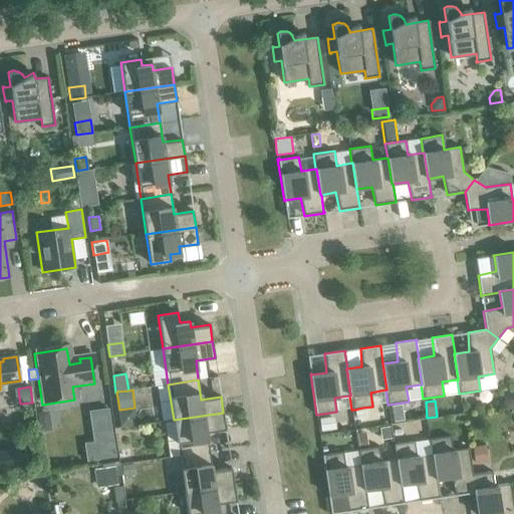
[(402,405),(391,406),(393,422),(404,420),(402,405)]
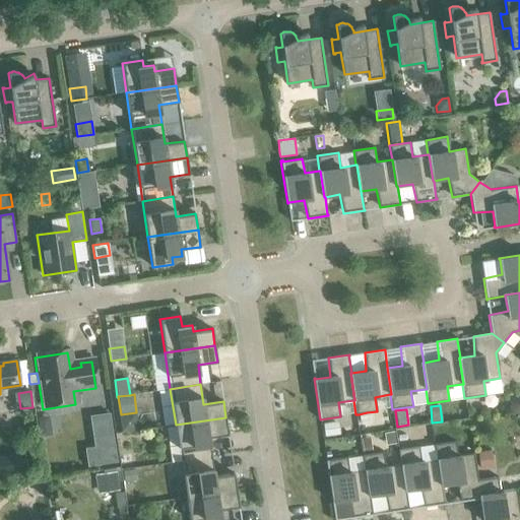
[(367,412),(359,414),(360,421),(368,420),(367,412)]
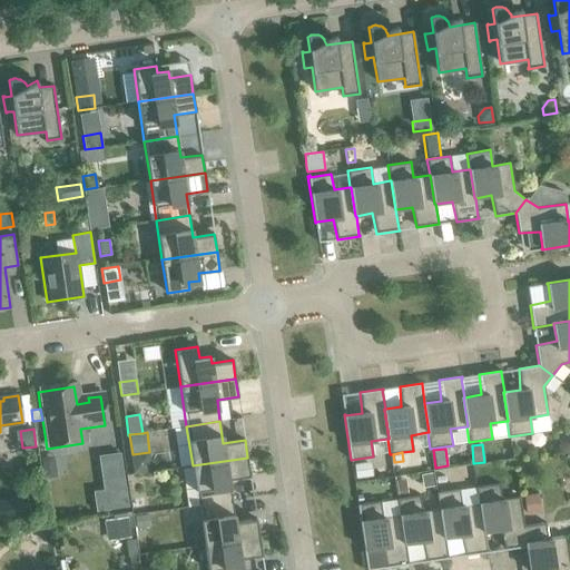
[(193,465),(198,505),(232,500),(228,479),(251,475),(247,458),(193,465)]
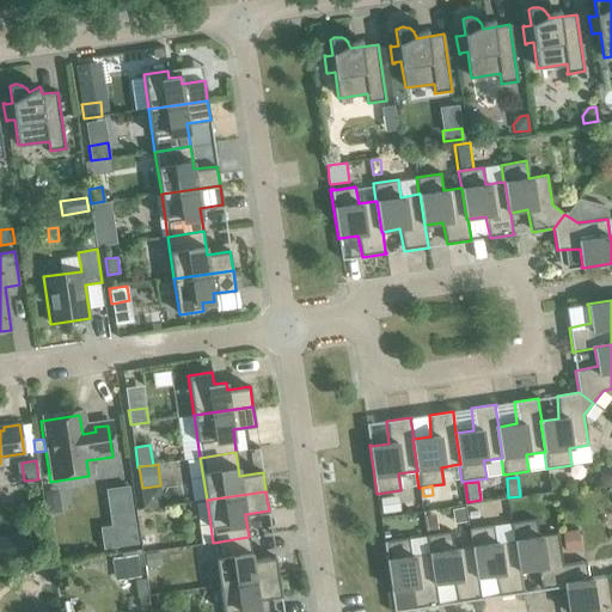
[(397,495),(380,497),(383,514),(399,512),(397,495)]
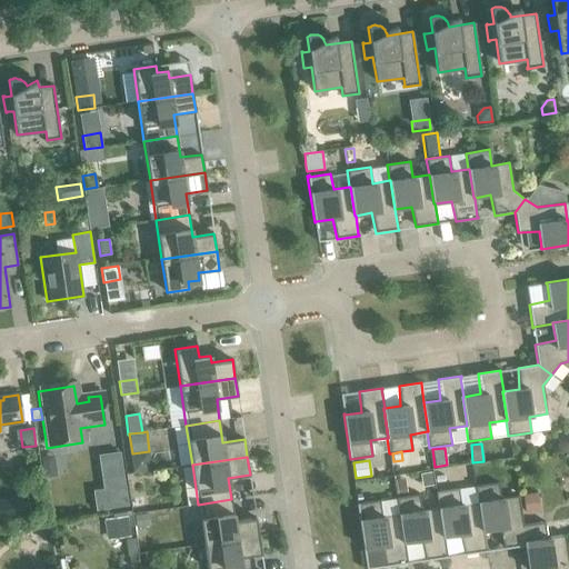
[(405,479),(395,480),(398,498),(408,497),(405,479)]
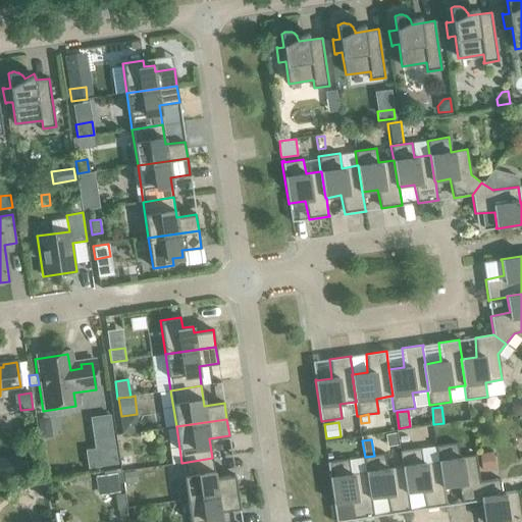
[(114,440),(97,444),(100,467),(117,464),(114,440)]
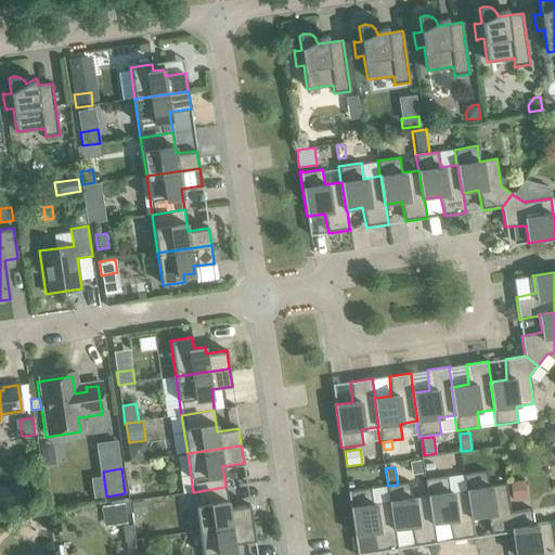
[(491,536),(512,532),(513,532),(510,511),(511,511),(506,483),(488,487),(486,470),(463,475),(466,490),(470,517),(472,517),(487,515),(491,536)]
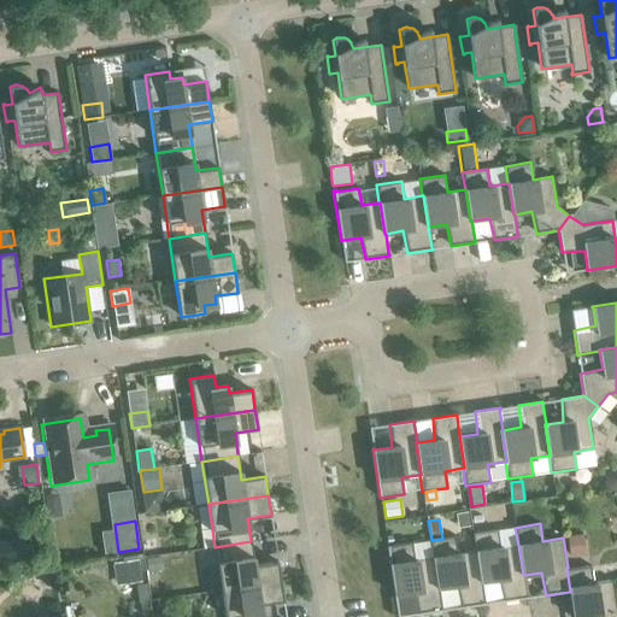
[(528,597),(524,575),(523,575),(518,545),(500,547),(498,530),(472,534),(475,551),(476,551),(481,582),(499,580),(504,601),(528,598),(528,597)]
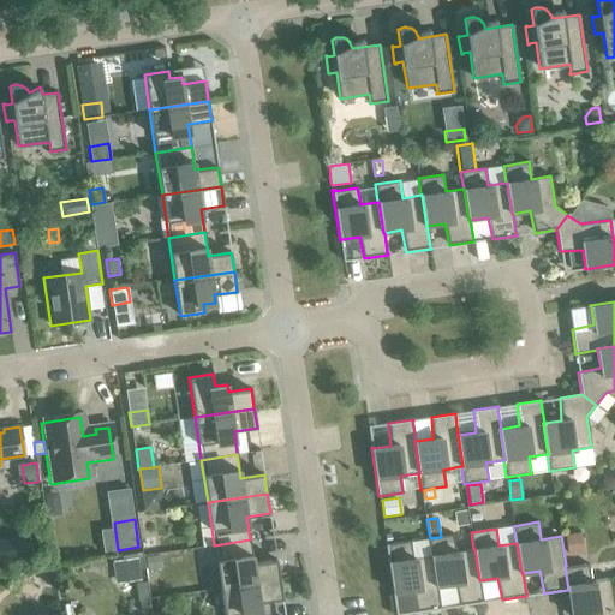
[(580,533),(565,535),(568,555),(584,553),(580,533)]
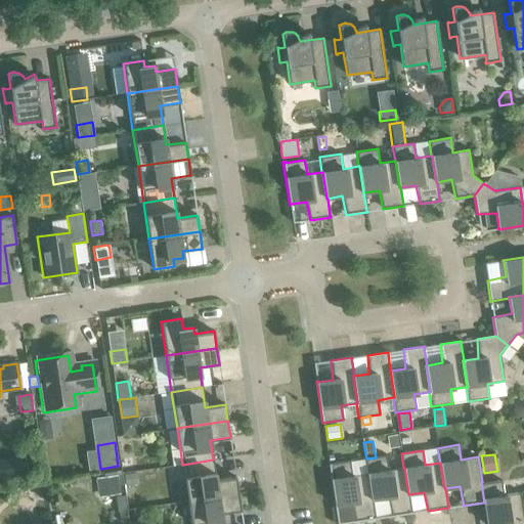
[(411,512),(408,494),(404,468),(403,468),(388,470),(386,455),(376,457),(366,459),(364,459),(366,473),(367,473),(372,499),(373,499),(387,497),(391,516),(412,513),(411,512)]
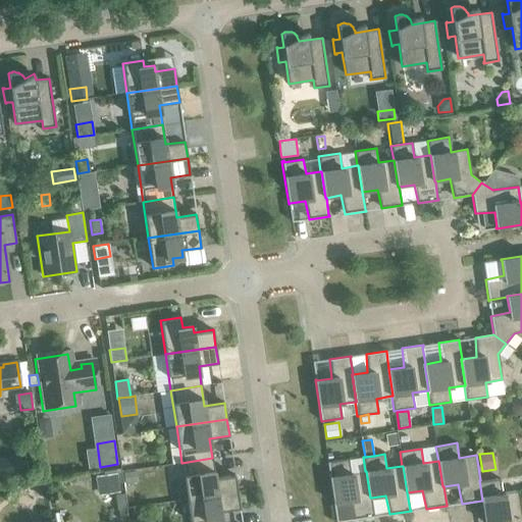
[(24,456),(0,459),(0,478),(28,474),(24,456)]
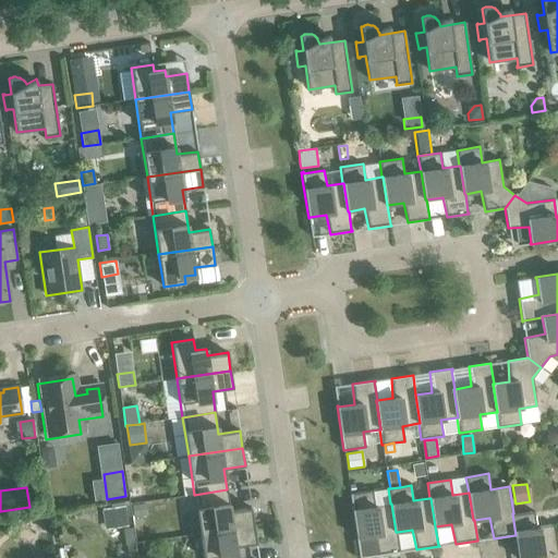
[(140,487),(130,488),(132,500),(142,499),(140,487)]
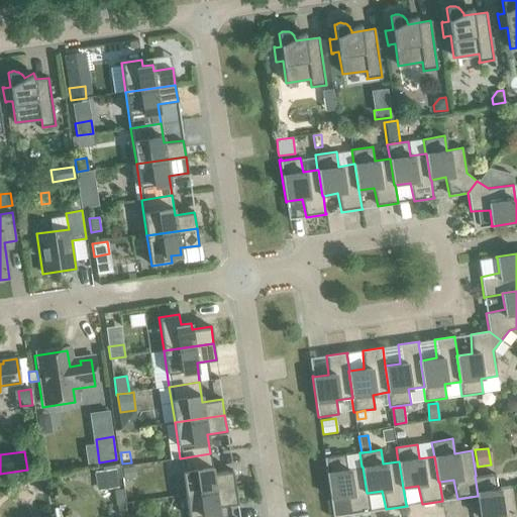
[(180,458),(185,494),(235,487),(232,471),(213,474),(210,453),(180,458)]
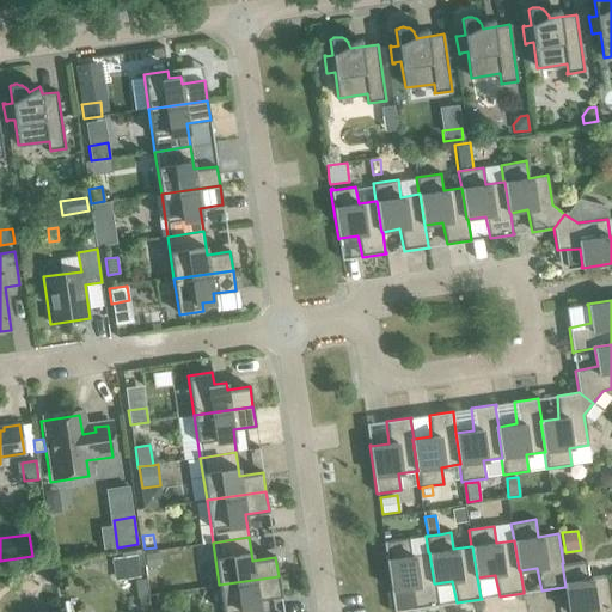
[(438,604),(435,583),(434,583),(429,552),(428,552),(410,555),(408,538),(399,539),(384,542),(391,591),(392,591),(392,589),(410,587),(415,610),(439,606),(439,604),(438,604)]
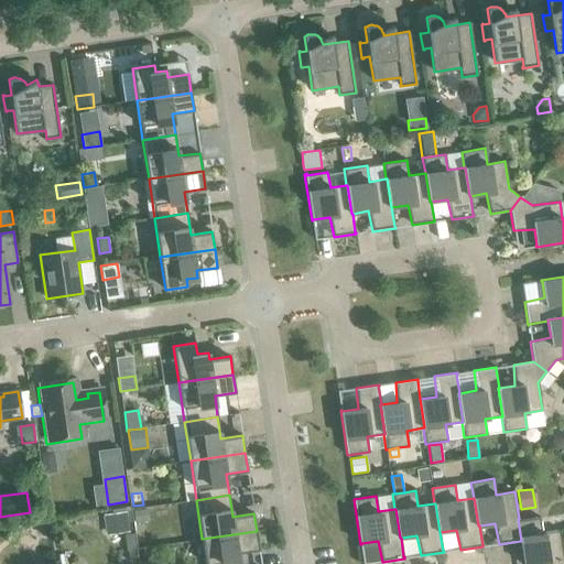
[(145,509),(133,511),(134,522),(148,521),(145,509)]
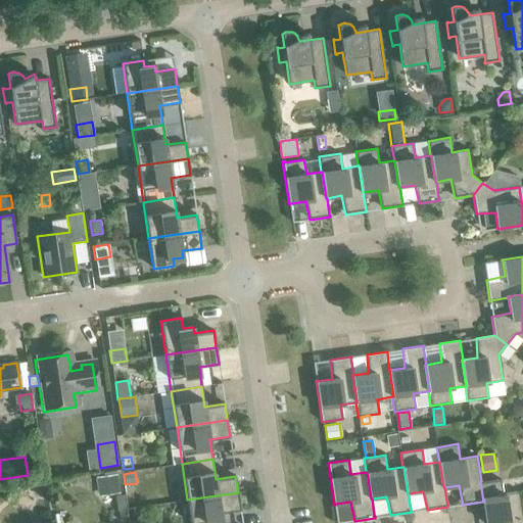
[(117,475),(93,478),(96,496),(120,492),(117,475)]
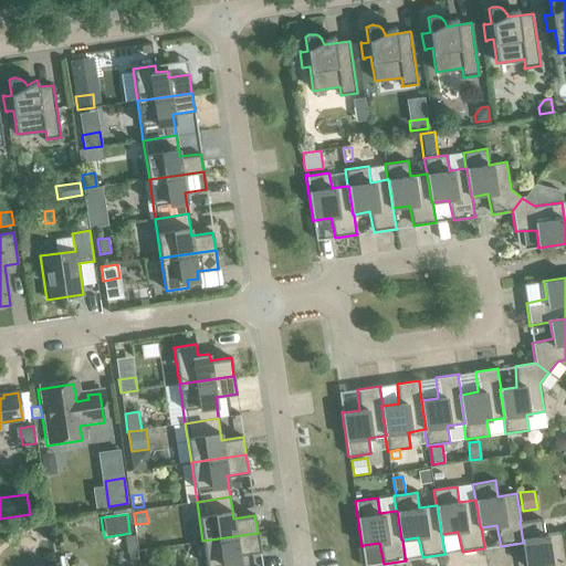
[(530,565),(543,564),(543,565),(565,565),(565,557),(562,531),(543,533),(540,517),(521,521),(520,521),(523,543),(522,543),(524,565),(530,565)]
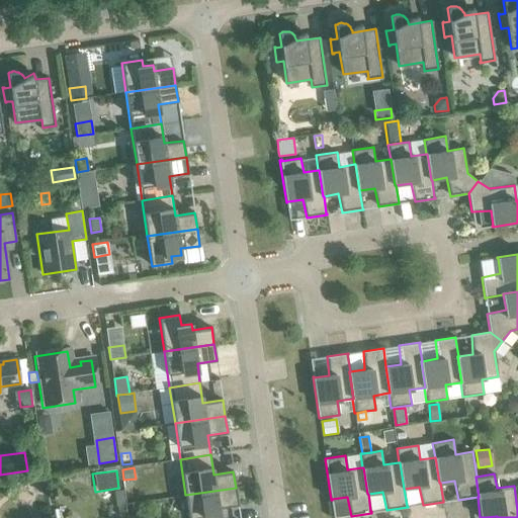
[(185,495),(188,517),(220,517),(219,507),(238,504),(236,488),(185,495)]
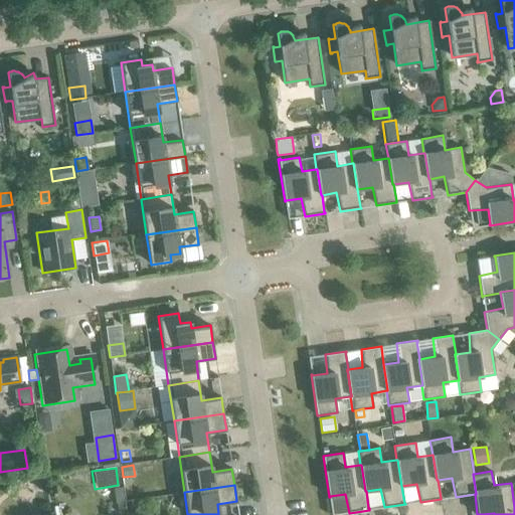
[(123,487),(113,489),(116,503),(117,503),(125,502),(123,487)]
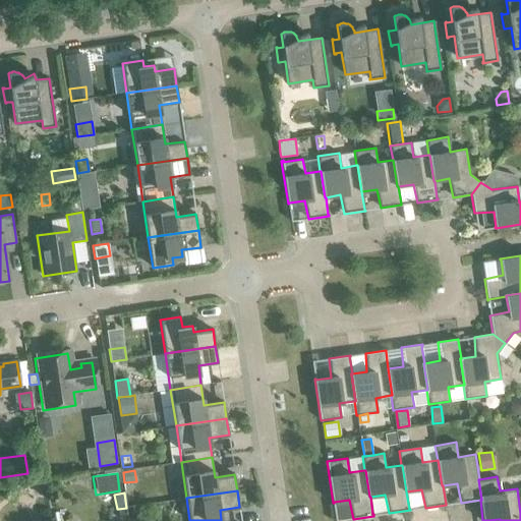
[(126,508),(118,509),(119,519),(127,518),(126,508)]
